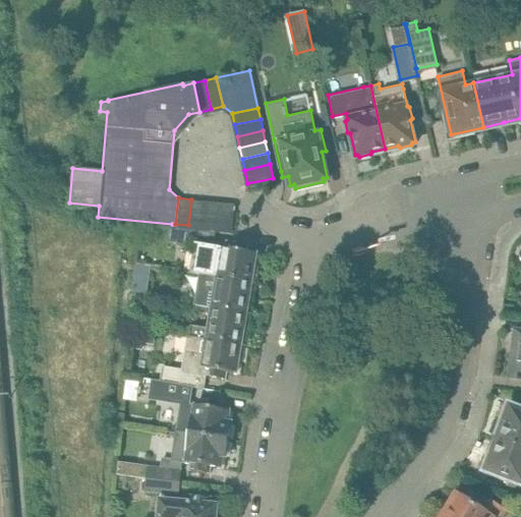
[(191,199),(188,225),(201,227),(205,200),(191,199)]
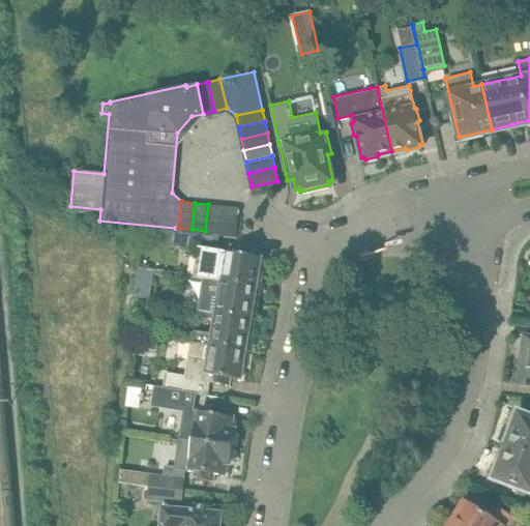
[(205,231),(217,232),(218,232),(222,205),(208,204),(205,231)]
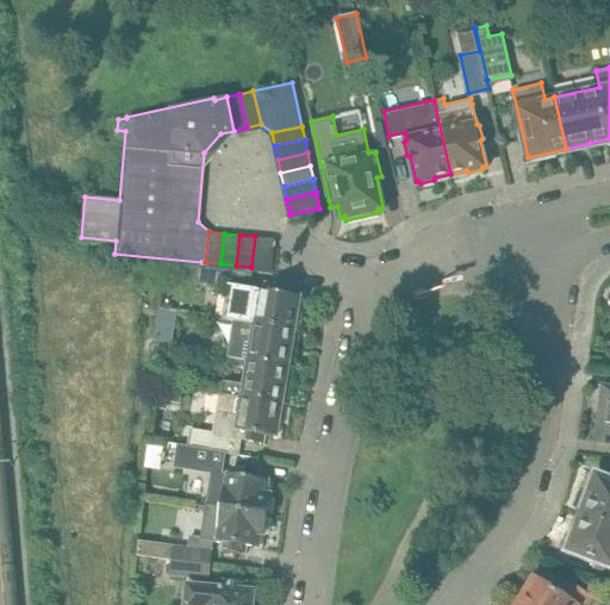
[(273,238),(255,236),(251,267),(269,268),(273,238)]
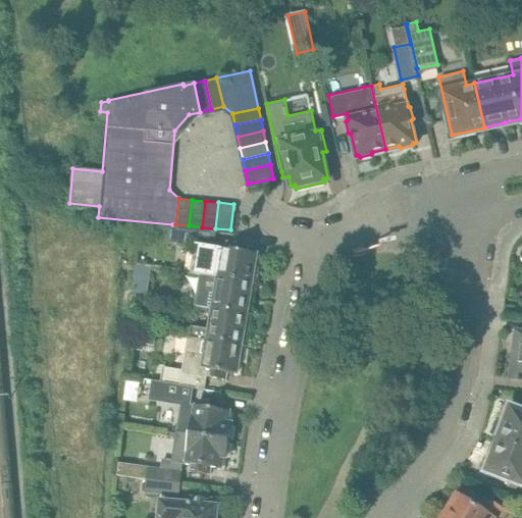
[(191,271),(199,272),(199,271),(256,281),(259,264),(255,263),(257,252),(247,250),(248,244),(227,240),(226,247),(211,245),(214,228),(202,227),(189,225),(175,224),(172,224),(170,239),(196,243),(191,271)]
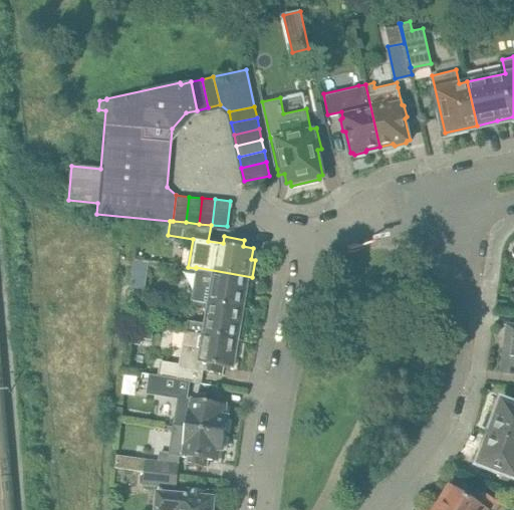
[(148,260),(134,257),(132,268),(146,271),(148,260)]
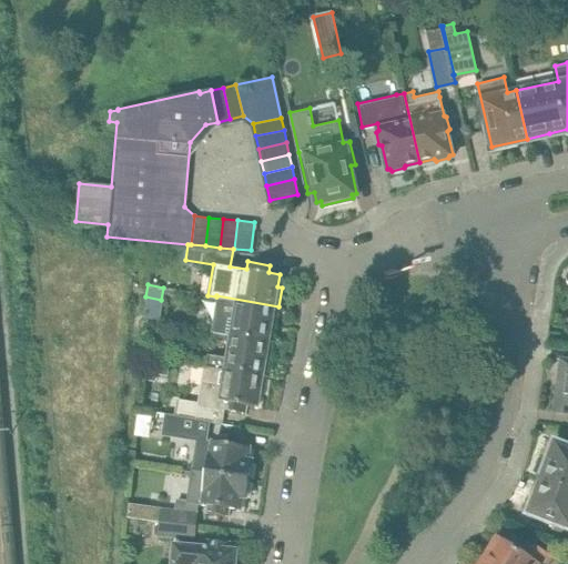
[(216,295),(216,296),(211,330),(231,333),(273,341),(279,306),(216,295)]
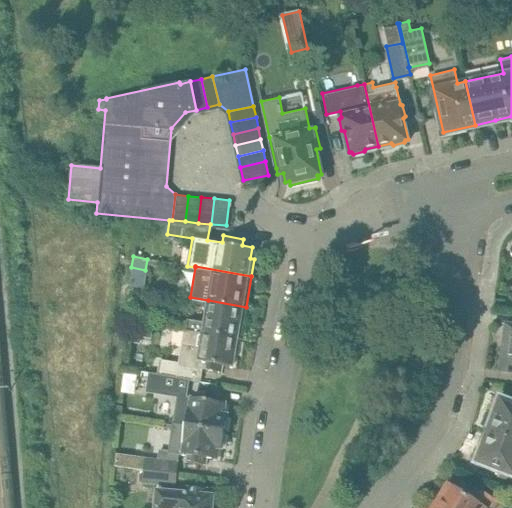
[(191,318),(190,329),(241,337),(246,307),(208,300),(205,320),(191,318)]
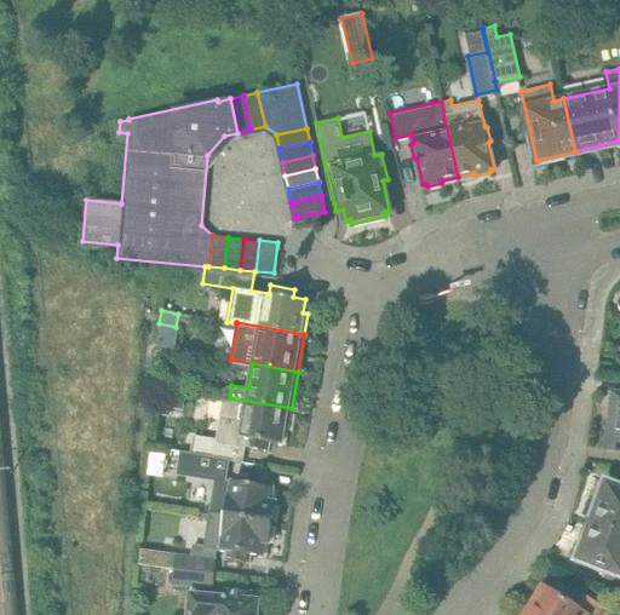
[(619,392),(614,392),(614,396),(610,396),(607,418),(619,419),(619,392)]
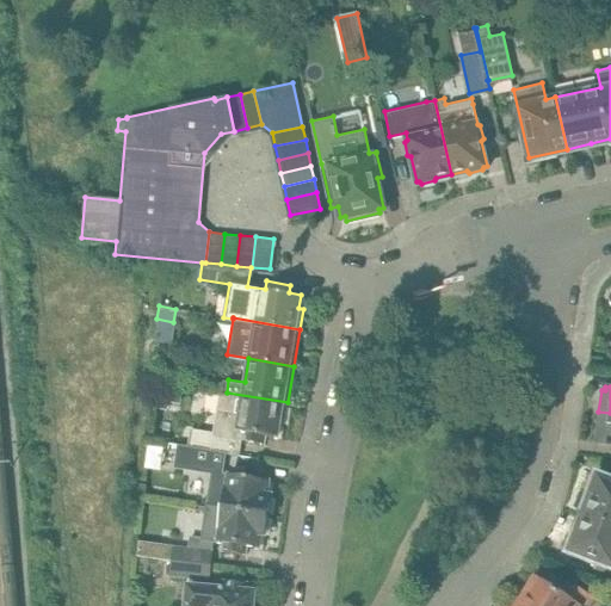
[(284,422),(288,402),(227,393),(222,391),(216,431),(192,427),(189,445),(233,452),(239,453),(240,437),(264,441),(265,433),(277,436),(279,422),(284,422)]
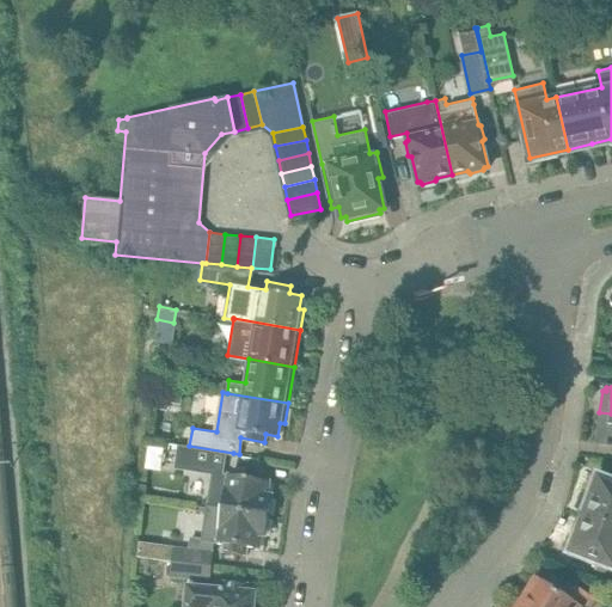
[(611,414),(599,412),(597,435),(600,436),(599,440),(611,441),(611,414)]
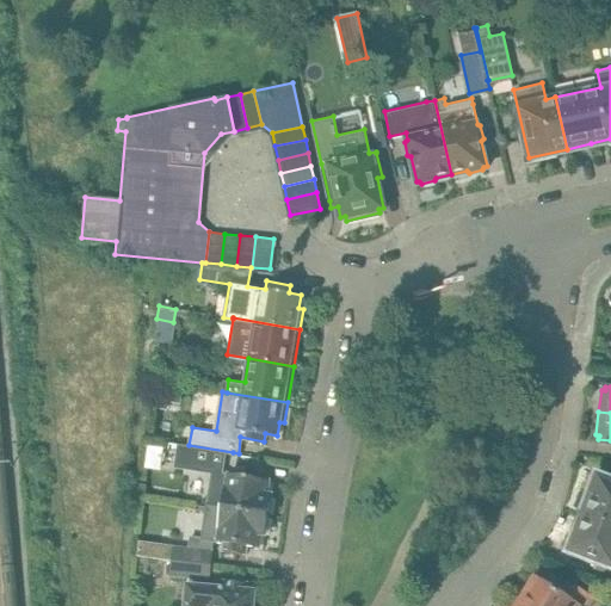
[(186,444),(184,458),(230,465),(233,452),(189,445),(186,444)]
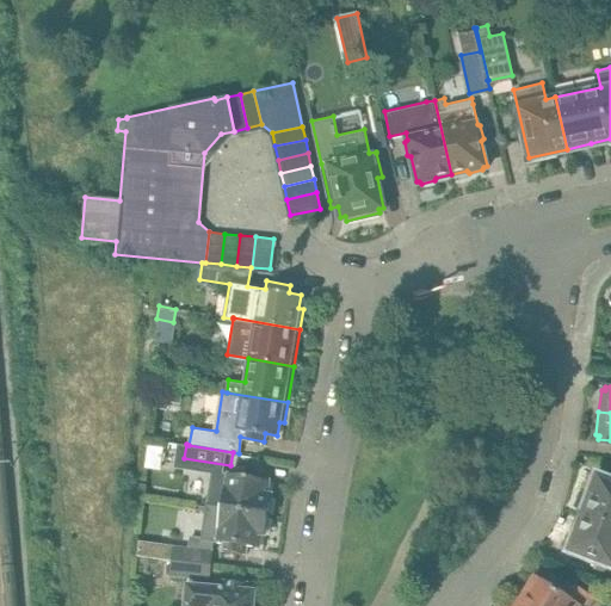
[(210,484),(207,504),(269,513),(271,493),(266,492),(269,478),(257,477),(258,469),(234,465),(233,474),(223,471),(213,470),(211,472),(210,484)]
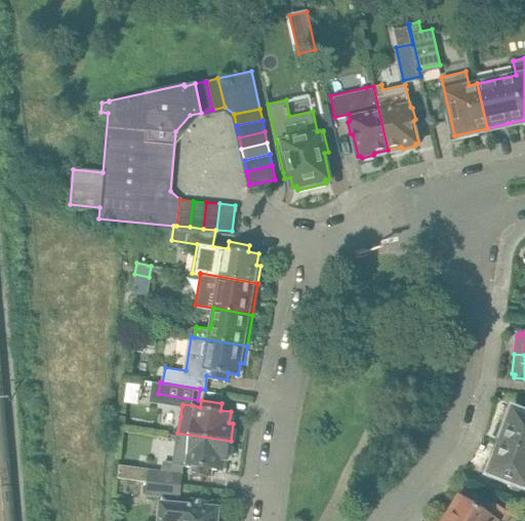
[(500,423),(496,433),(499,436),(498,439),(524,448),(524,409),(512,404),(505,423),(500,423)]
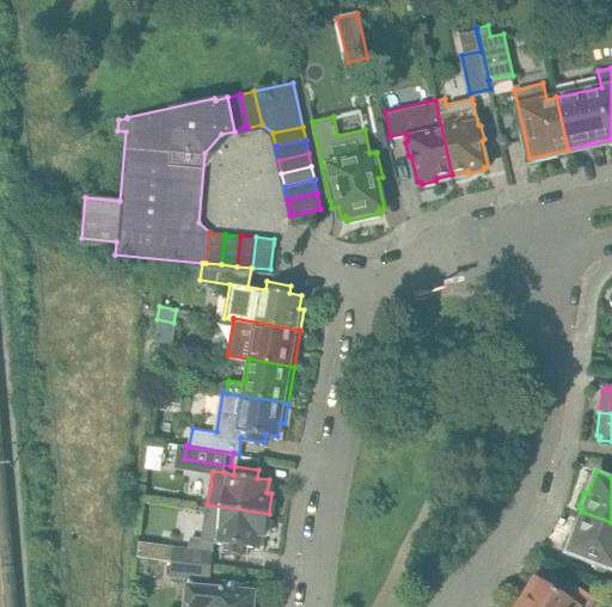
[(202,535),(202,538),(214,540),(222,541),(221,549),(246,552),(248,545),(259,546),(261,533),(265,534),(269,514),(207,504),(202,535)]
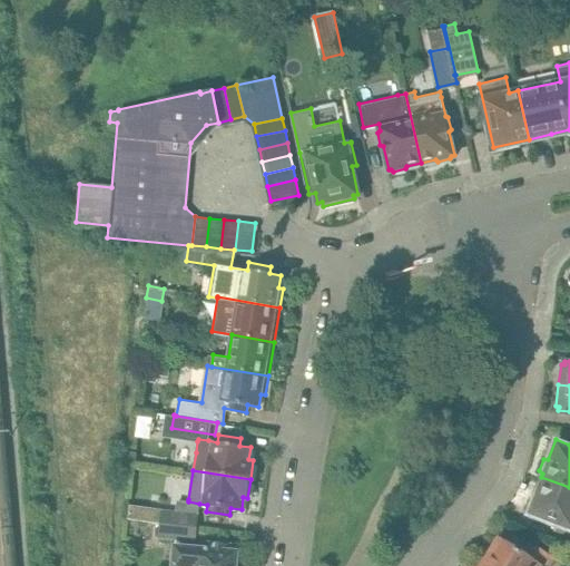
[(529,496),(526,507),(529,510),(528,514),(554,524),(553,528),(568,534),(569,529),(569,487),(541,477),(534,496),(529,496)]
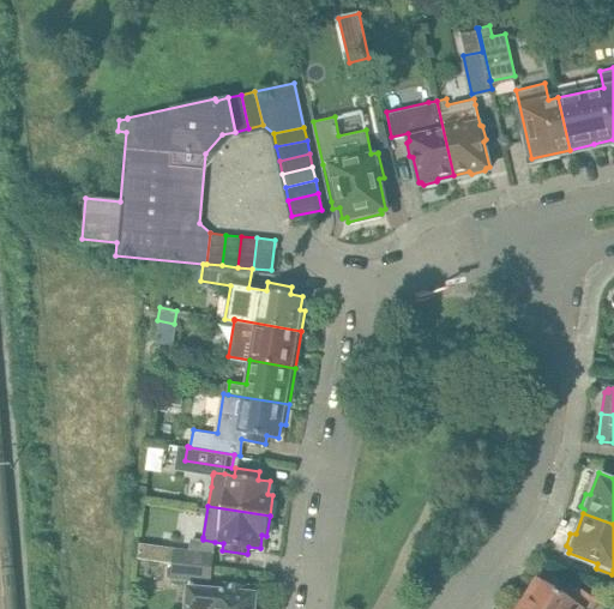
[(168,544),(166,559),(173,560),(211,565),(212,550),(214,550),(215,542),(203,540),(203,537),(191,536),(188,547),(175,546),(168,544)]
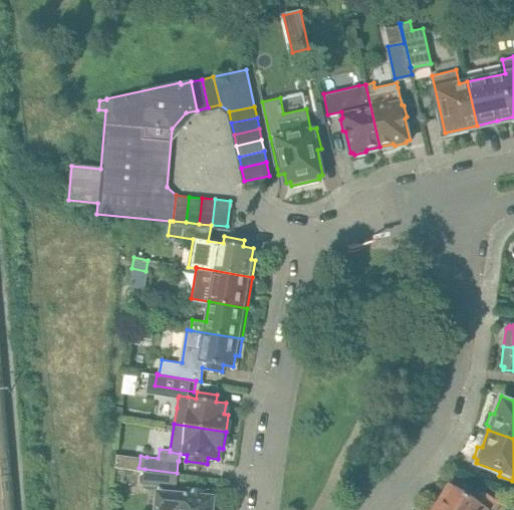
[(145,469),(144,482),(175,486),(177,473),(145,469)]
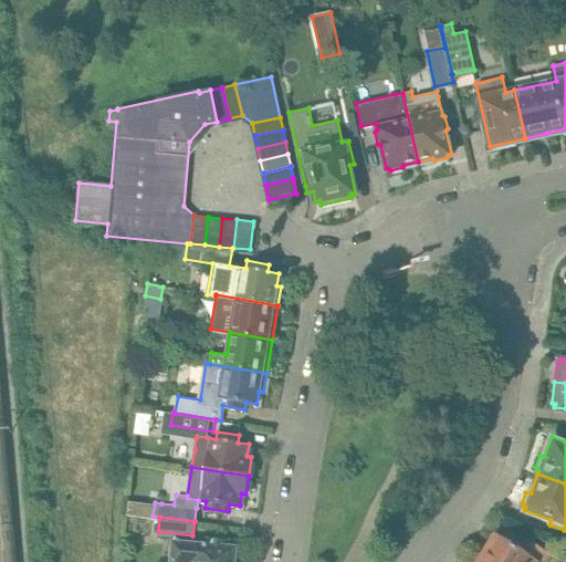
[(496,534),(478,561),(542,561),(549,552),(525,537),(517,548),(496,534)]
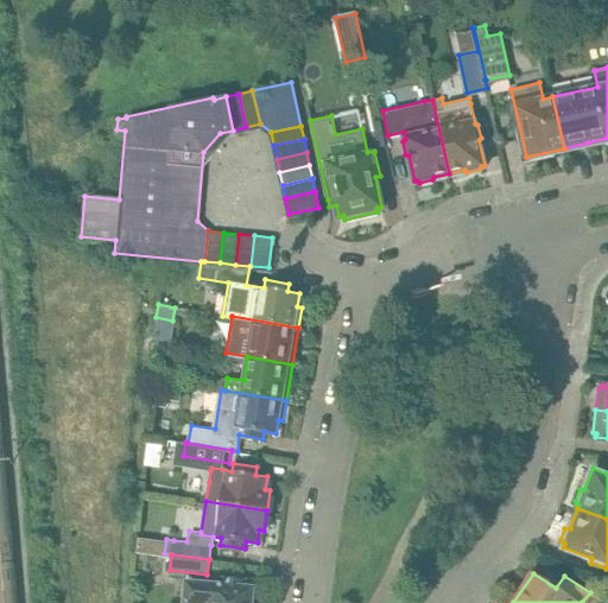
[(184,577),(181,602),(251,602),(252,586),(245,585),(246,578),(222,576),(222,581),(184,577)]
